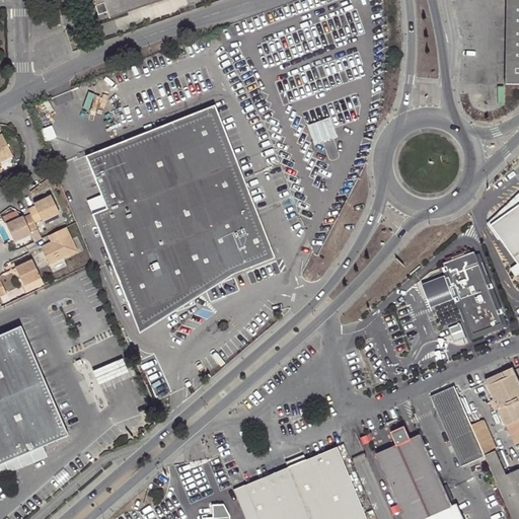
[(108,18),(162,0),(92,0),(95,6),(104,3),(107,12),(108,18)]
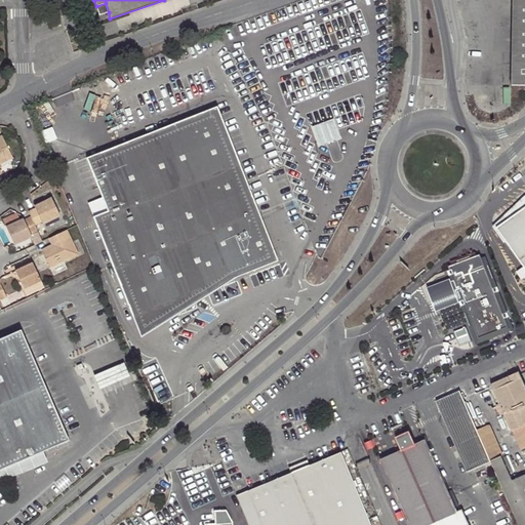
[(524,0),(512,0),(511,86),(524,86),(524,0)]
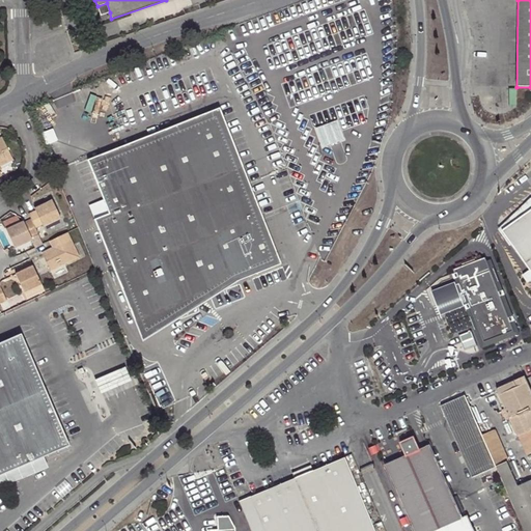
[(107,3),(98,6),(100,16),(110,12),(107,3)]
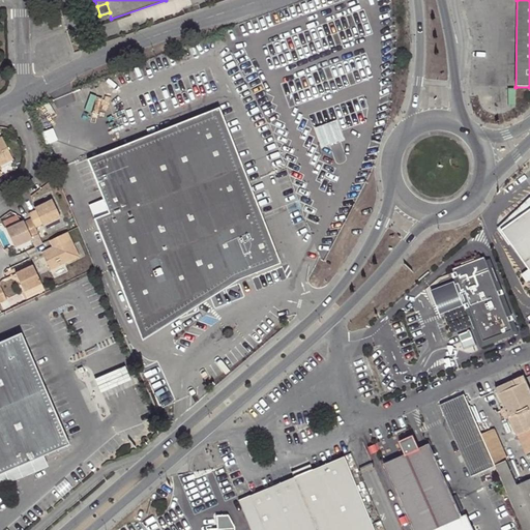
[(235,281),(281,263),(219,107),(87,158),(100,192),(109,212),(94,218),(102,240),(118,234),(123,246),(108,253),(143,341),(210,297),(235,281)]
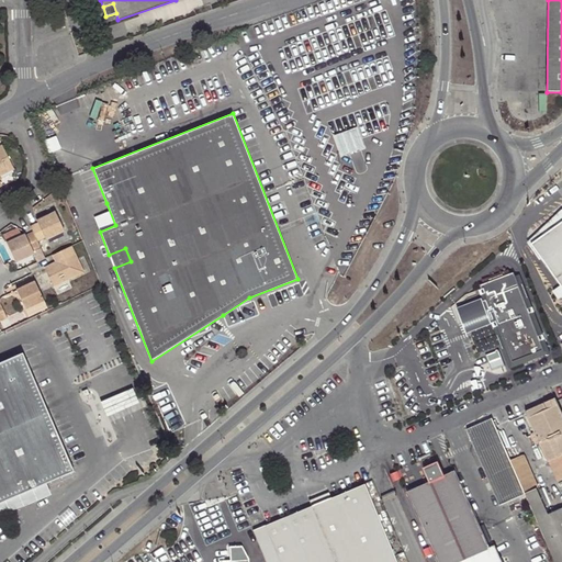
[(343,155),(367,147),(359,125),(336,134),(343,155)]
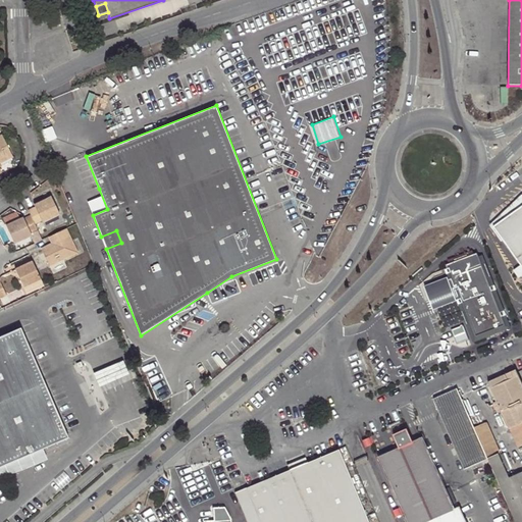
[(0,134),(0,170),(0,169),(0,160),(12,154),(0,134)]
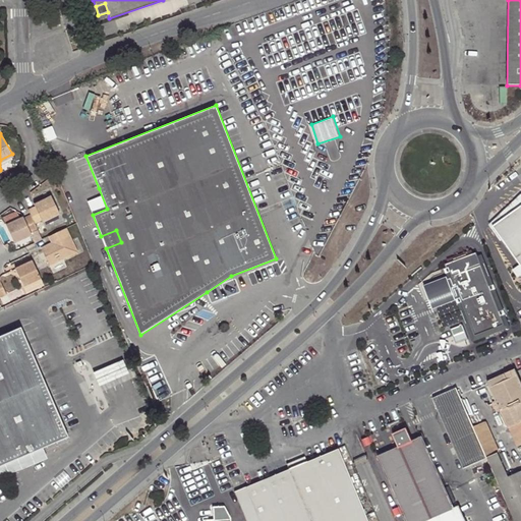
[(34,207),(26,210),(30,216),(34,224),(41,220),(42,221),(58,214),(50,196),(33,205),(34,207)]
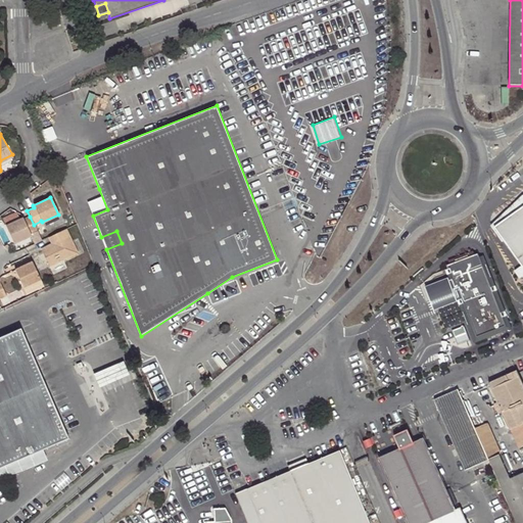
[(522,266),(522,206),(495,227),(522,266)]
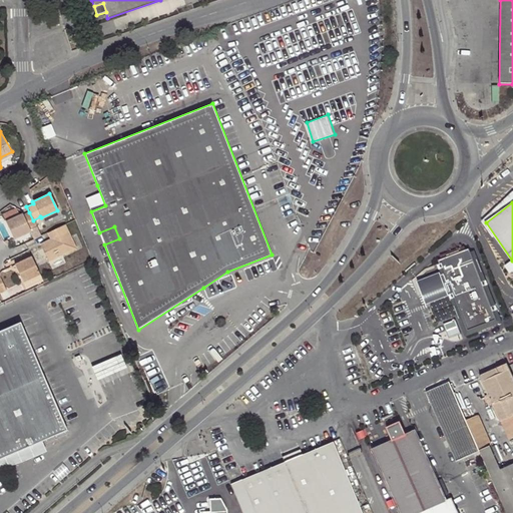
[(30,228),(36,225),(33,220),(29,212),(23,215),(23,213),(6,221),(14,238),(31,230),(30,228)]
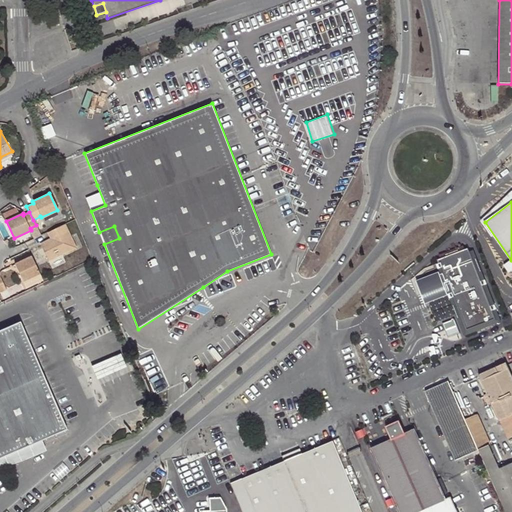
[(76,247),(64,223),(48,231),(51,238),(41,243),(49,260),(76,247)]
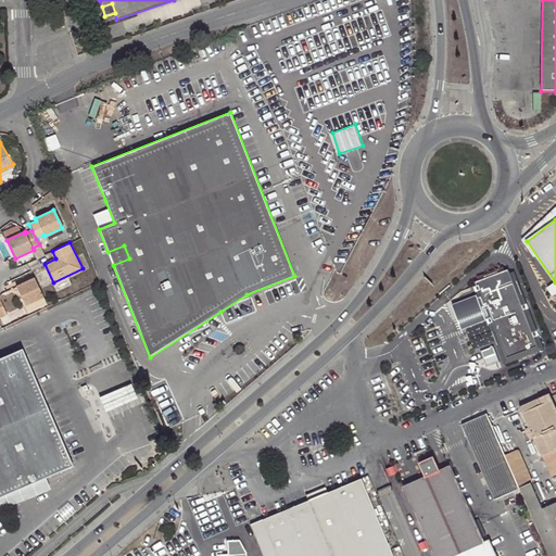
[(113,265),(129,258),(124,245),(108,252),(113,265)]
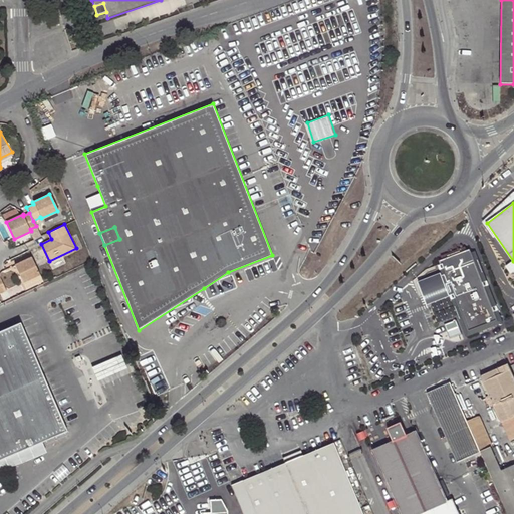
[(39,273),(30,256),(14,265),(22,281),(39,273)]
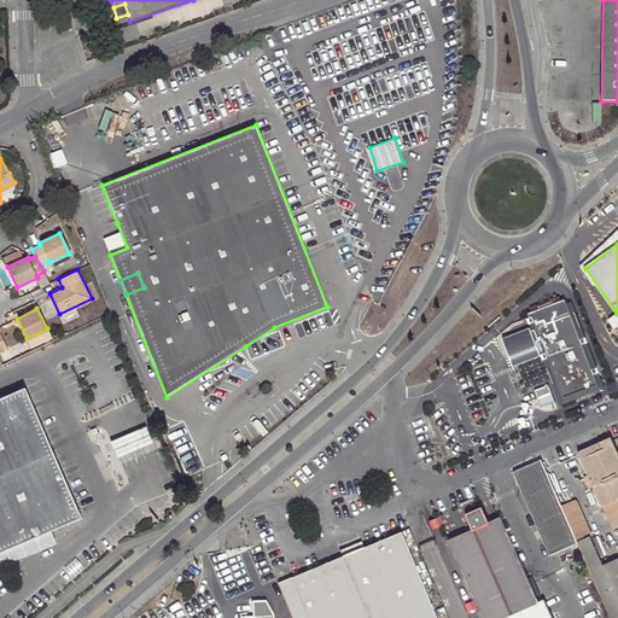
[(596,382),(572,318),(536,332),(560,395),(561,394),(566,406),(577,402),(578,404),(579,406),(582,404),(583,403),(582,401),(600,394),(595,382),(596,382)]
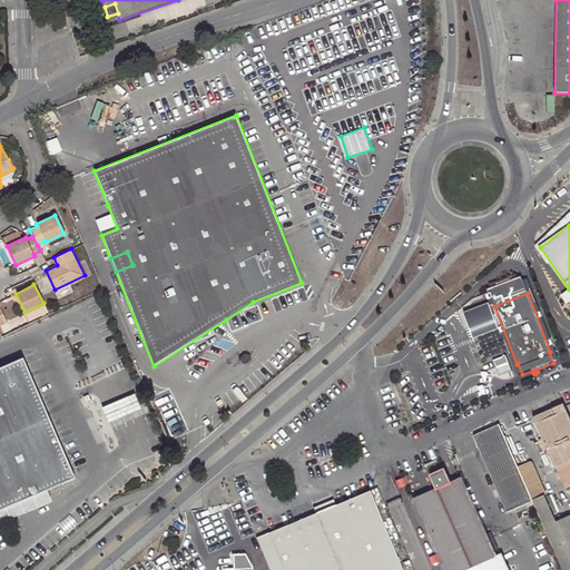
[(503,335),(494,312),(472,321),(480,344),(503,335)]
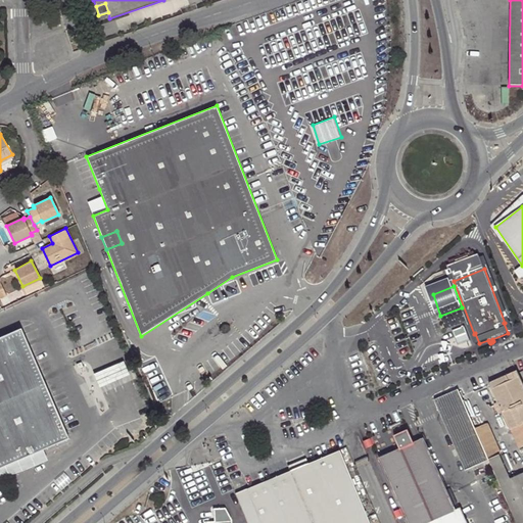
[(0,468),(32,455),(68,438),(21,328),(0,337),(0,468)]
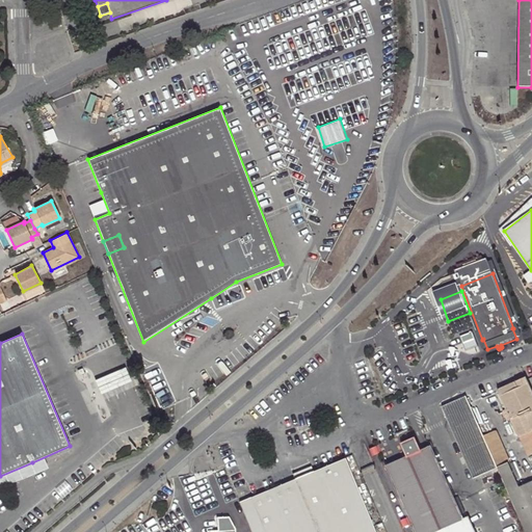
[(477,343),(466,348),(468,355),(480,350),(477,343)]
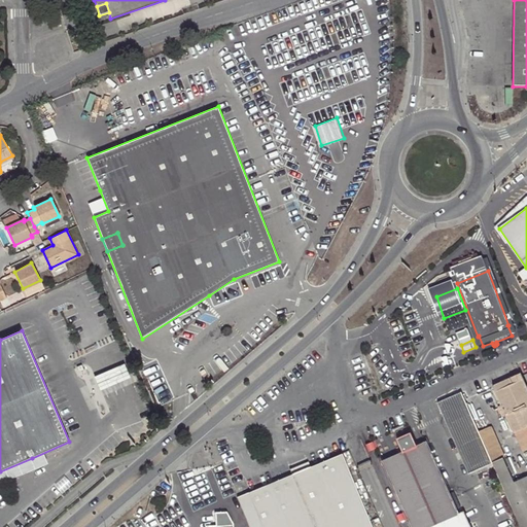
[(93,379),(99,393),(134,379),(128,364),(93,379)]
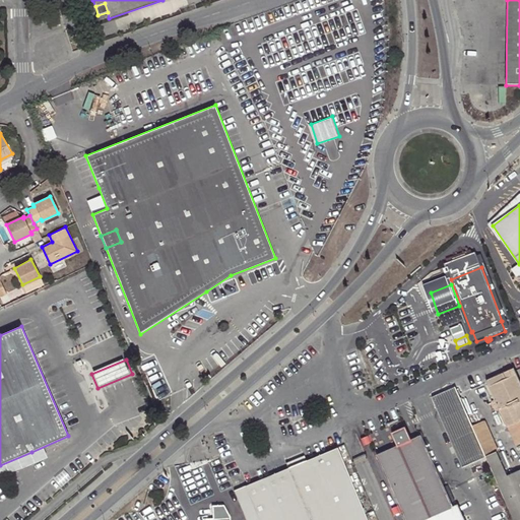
[(519,443),(519,382),(514,369),(485,381),(495,400),(499,410),(507,428),(508,428),(516,445),(519,443)]
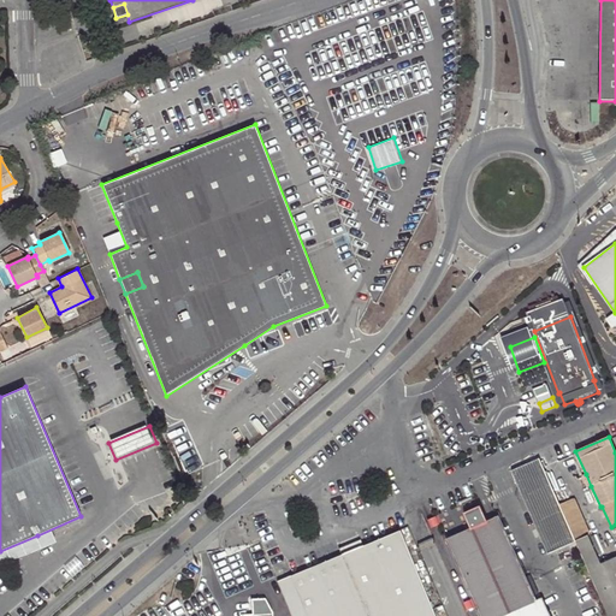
[(548,554),(576,540),(561,505),(554,490),(540,458),(511,472),(548,554)]
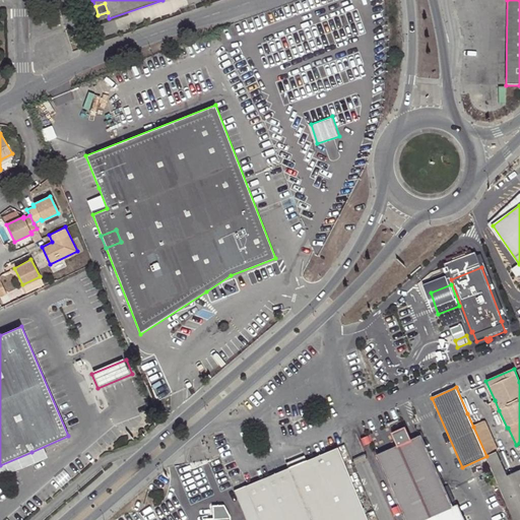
[(499,410),(495,400),(491,402),(495,412),(499,410)]
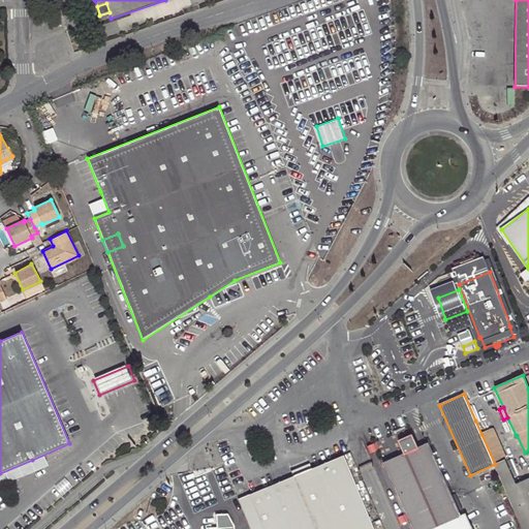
[(481,434),(487,432),(480,418),(475,421),(481,434)]
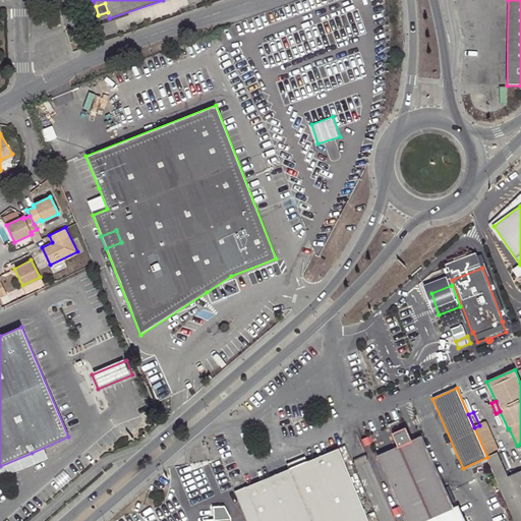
[(498,453),(484,422),(479,425),(474,427),(487,457),(498,453)]
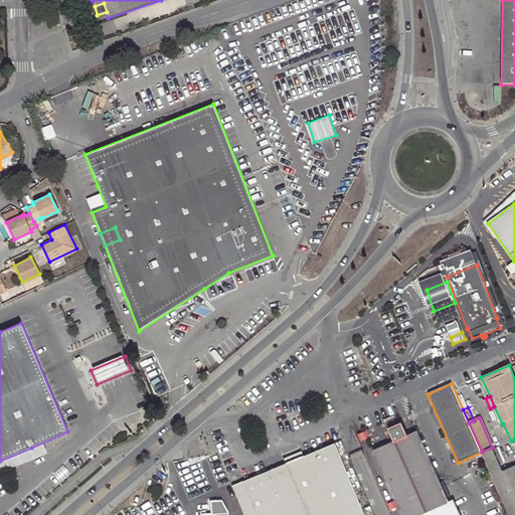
[(411,425),(399,431),(402,439),(415,433),(411,425)]
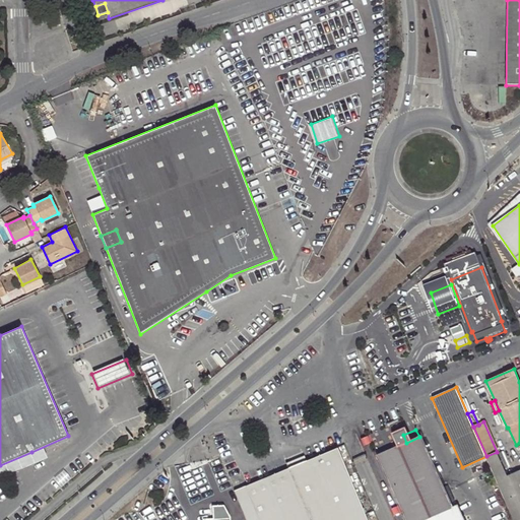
[(378,455),(406,519),(427,519),(452,509),(419,437),(406,443),(403,435),(388,443),(391,449),(378,455)]
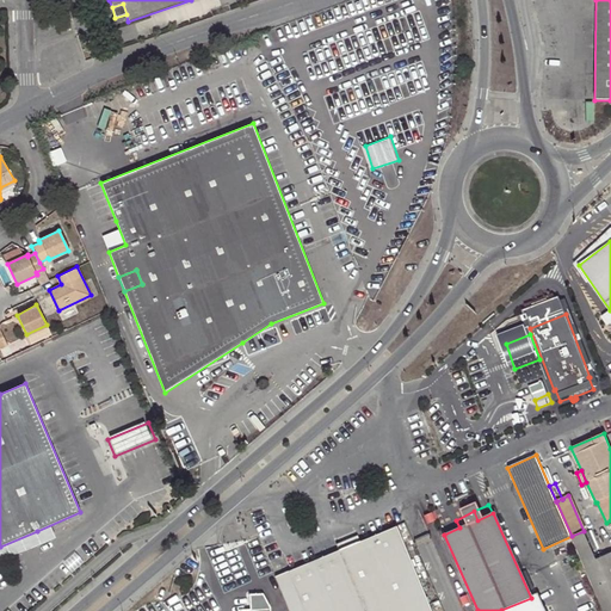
[(339,551),(276,578),(289,610),(431,610),(396,528),(359,543),(344,537),(339,551)]
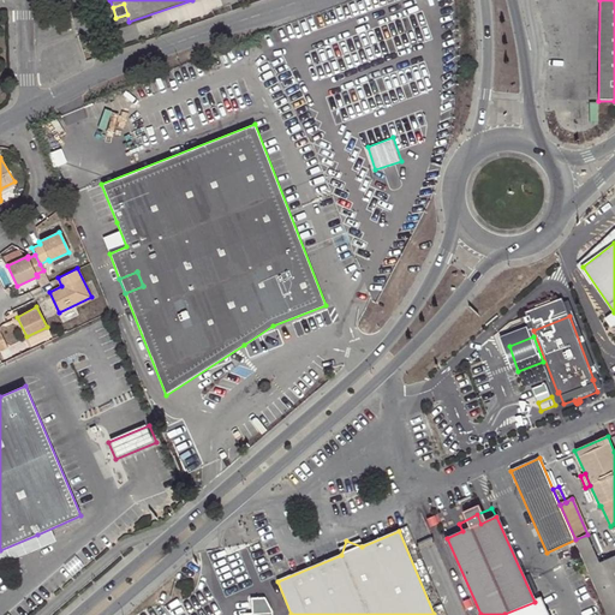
[(601,563),(587,535),(575,539),(587,568),(601,563)]
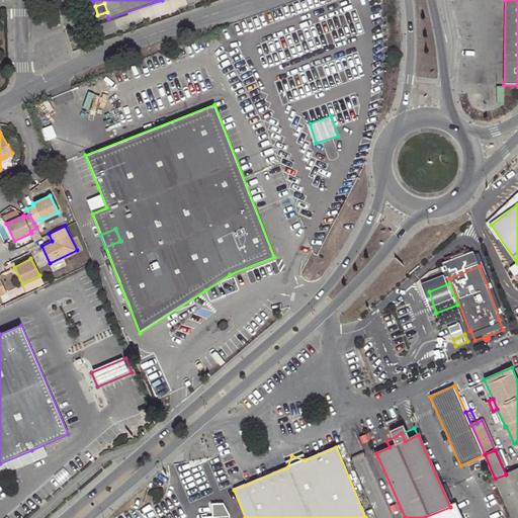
[(498,485),(512,517),(517,517),(517,468),(506,475),(495,479),(498,485)]
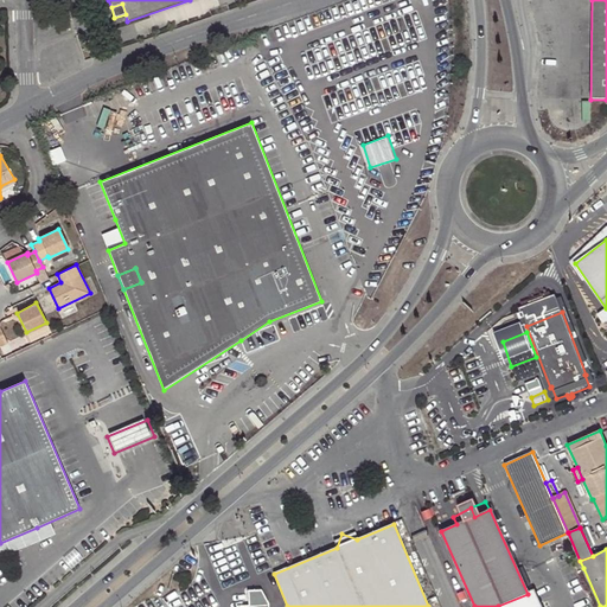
[(268,606),(268,604),(261,589),(248,590),(248,606),(268,606)]
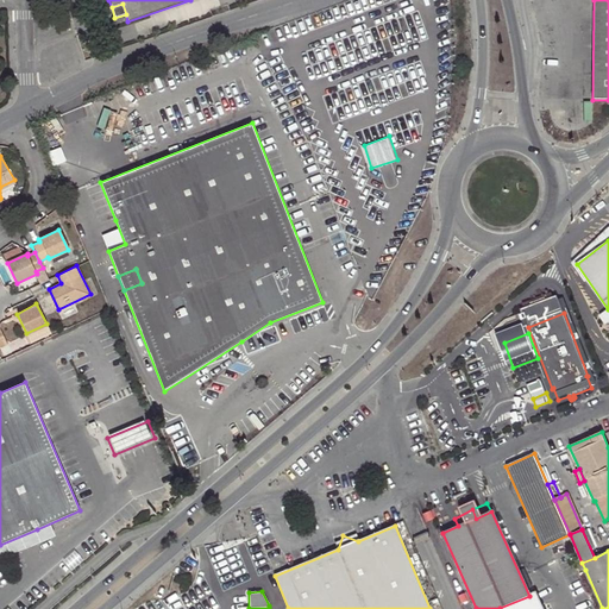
[(529,596),(500,608),(544,608),(537,592),(529,596)]
